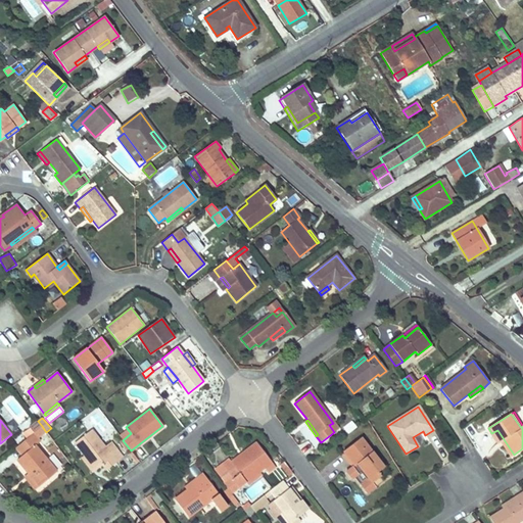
[(38,421),(32,426),(36,431),(42,426),(38,421)]
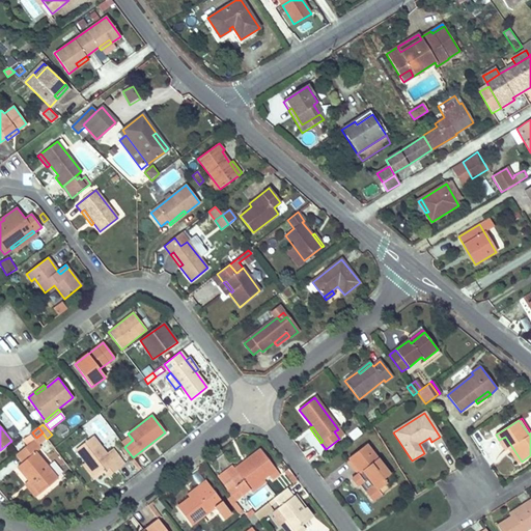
[(43,432),(36,438),(40,443),(47,439),(43,432)]
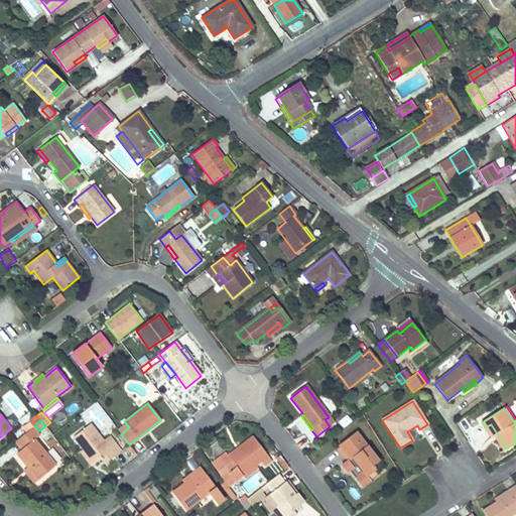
[(74,436),(84,448),(95,464),(102,459),(110,452),(114,457),(120,452),(109,436),(103,440),(90,423),(74,436)]
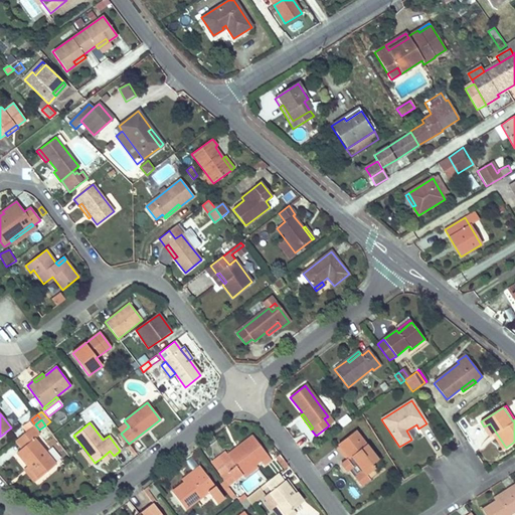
[(490,423),(484,426),(490,437),(493,435),(496,433),(490,423)]
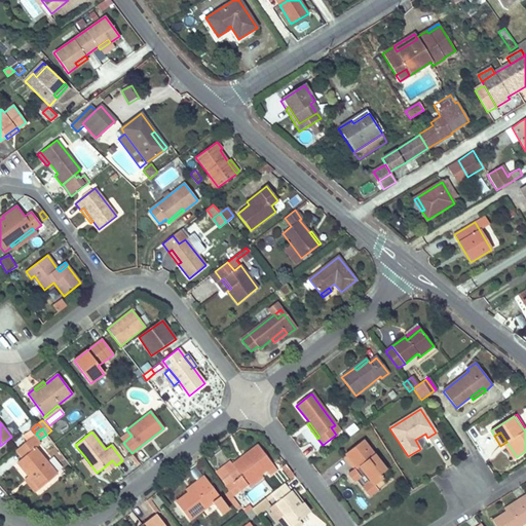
[(32,436),(14,450),(22,459),(16,462),(28,476),(39,489),(57,475),(34,448),(39,444),(32,436)]
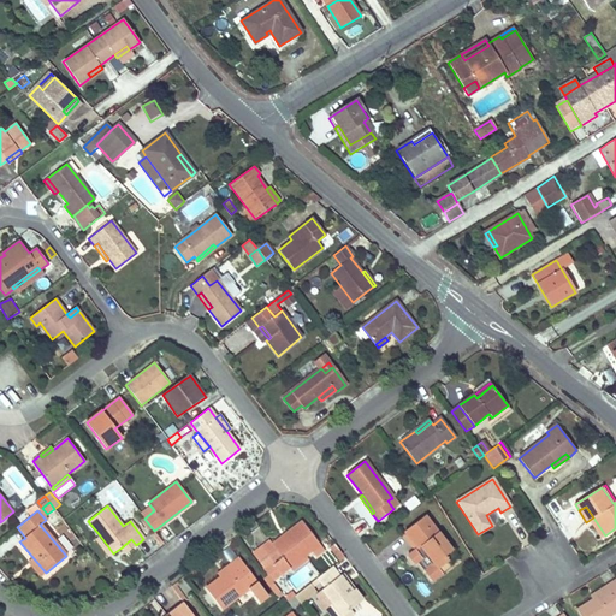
[(426,517),(407,533),(419,548),(416,550),(410,555),(415,561),(413,563),(414,566),(418,562),(432,581),(443,573),(439,568),(449,561),(446,558),(445,556),(452,550),(426,517)]
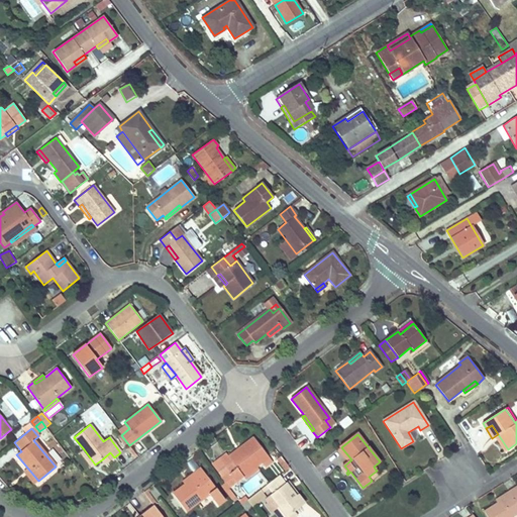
[(498,434),(495,436),(505,451),(508,449),(498,434)]
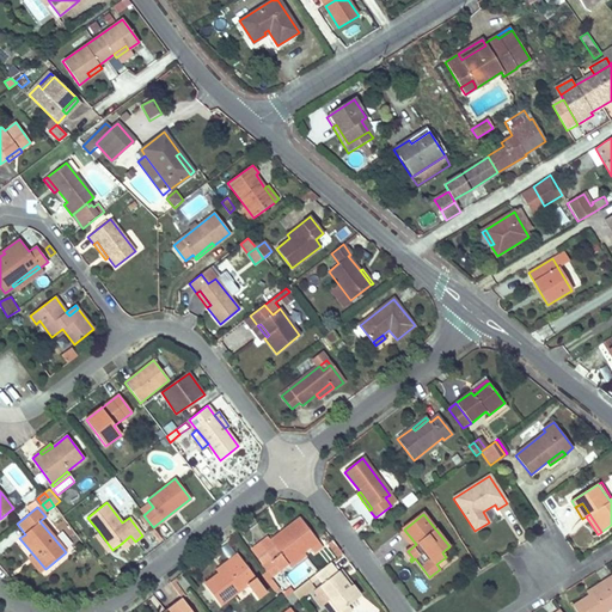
[(300,518),(280,533),(281,537),(303,520),(300,518)]
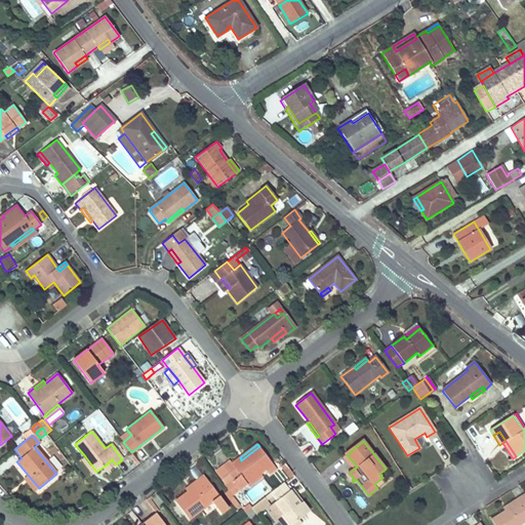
[(273,465),(259,446),(241,460),(240,457),(232,463),(230,461),(217,471),(227,484),(232,480),(240,489),(247,484),(260,474),(266,470),(270,475),(277,470),(273,465)]
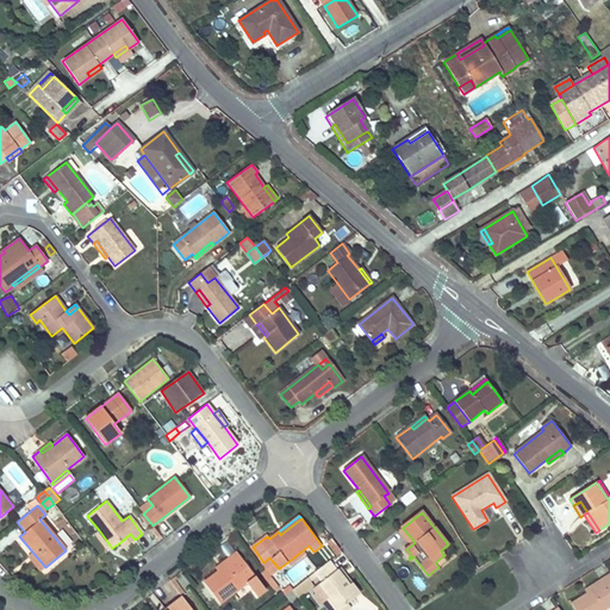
[(403,528),(400,529),(412,545),(415,542),(403,528)]
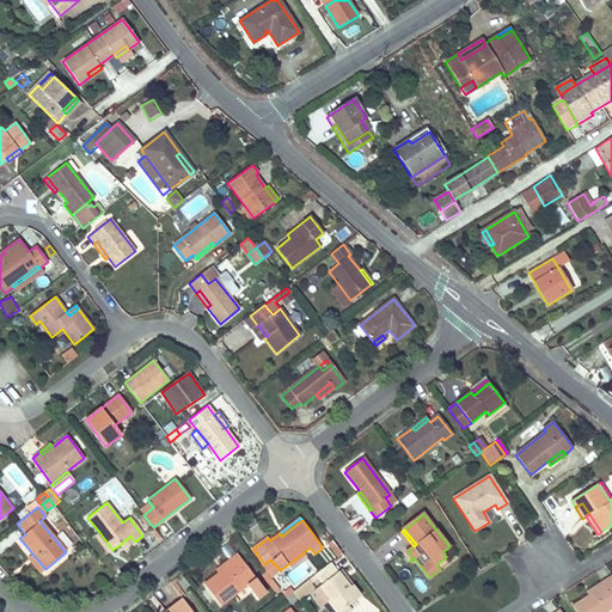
[(112,550),(99,532),(95,536),(108,554),(112,550)]
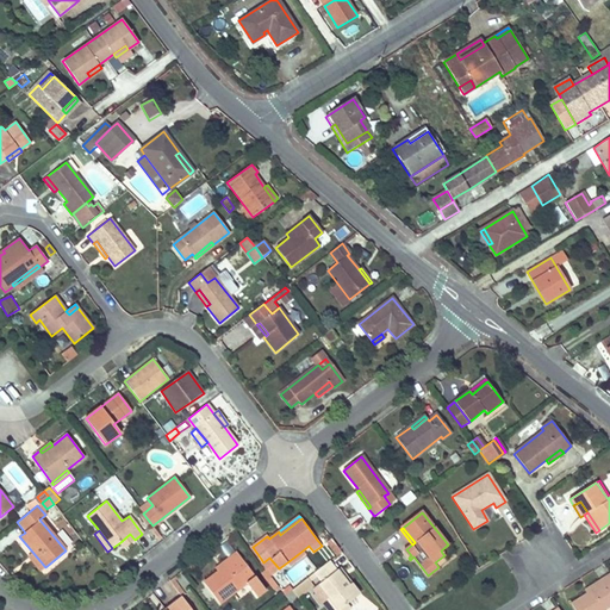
[(130,534),(120,542),(124,548),(135,540),(130,534)]
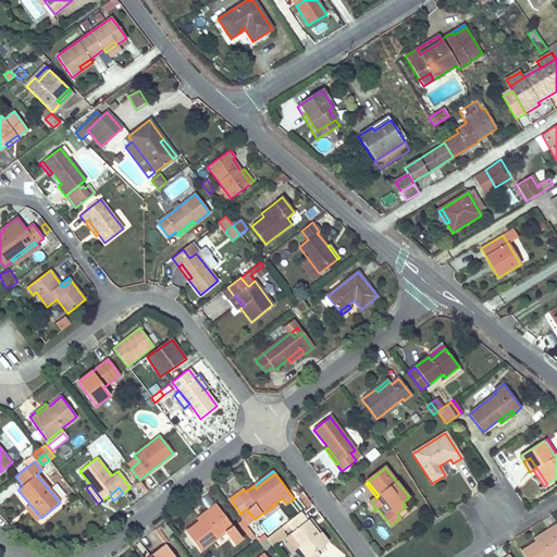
[(302,492),(299,494),(309,506),(311,504),(302,492)]
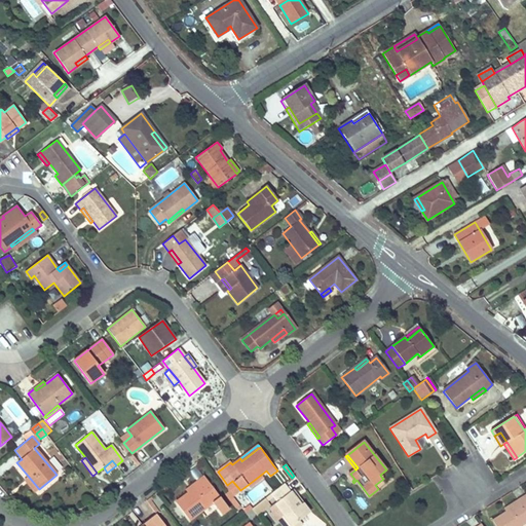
[(261,475),(248,485),(250,488),(263,479),(261,475)]
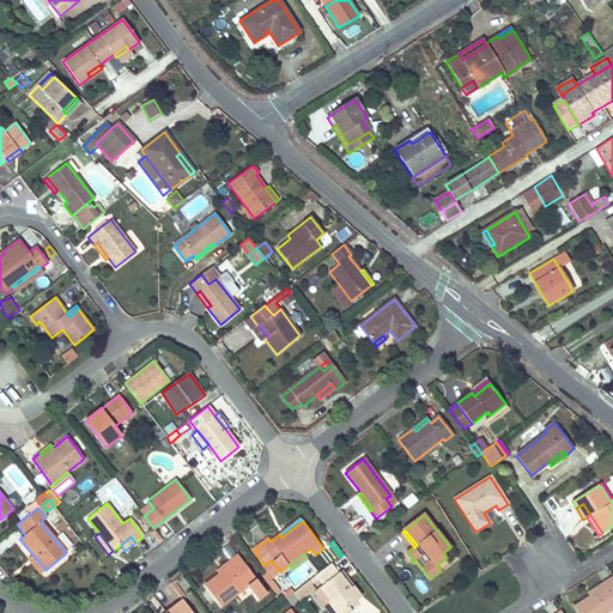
[(46,570),(32,554),(29,558),(41,574),(46,570)]
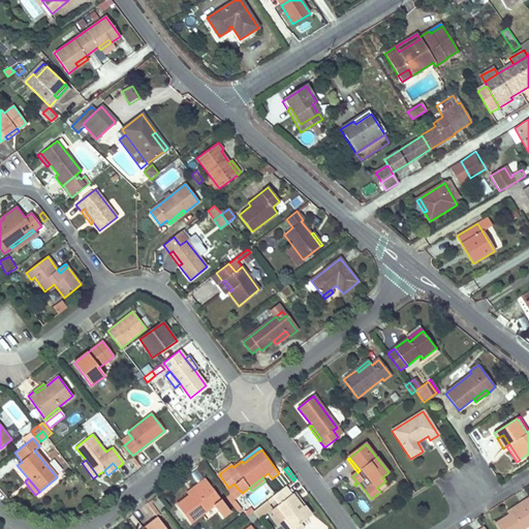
[(179,479),(160,494),(163,496),(181,483),(179,479)]
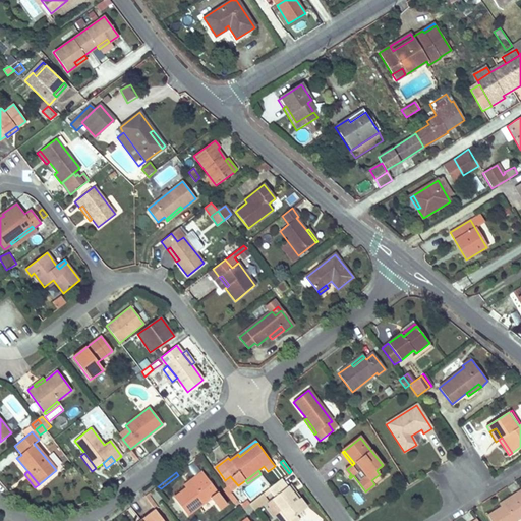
[(197,480),(186,488),(174,498),(187,515),(198,507),(211,499),(216,506),(219,509),(226,504),(201,472),(194,477),(197,480)]
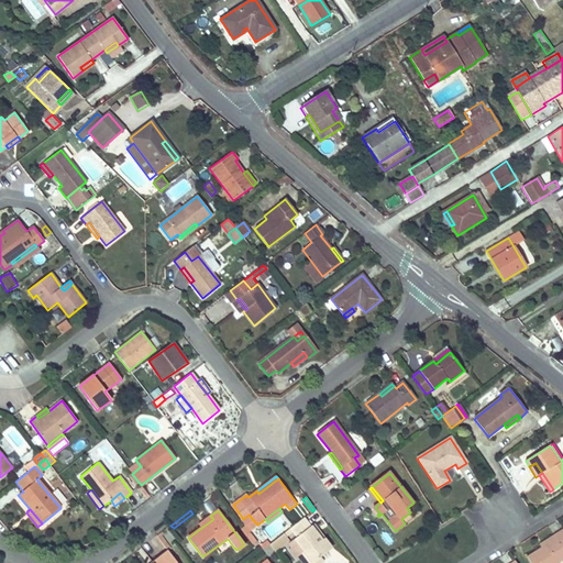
[(210,516),(199,525),(201,528),(213,519),(210,516)]
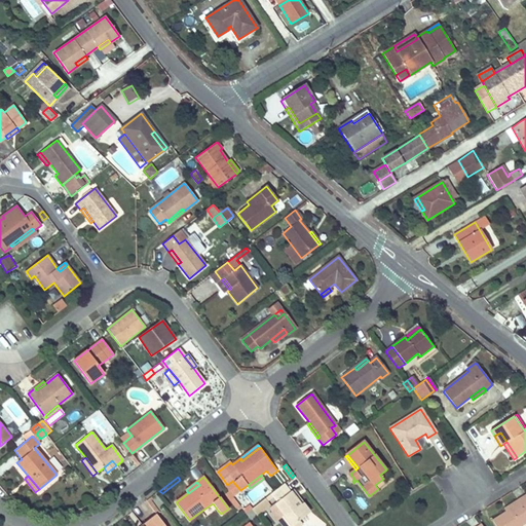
[(284,484),(271,493),(273,497),(277,502),(275,503),(272,505),(270,509),(272,512),(270,513),(275,521),(284,516),(292,525),(298,521),(309,513),(302,503),(300,505),(290,492),(284,484)]
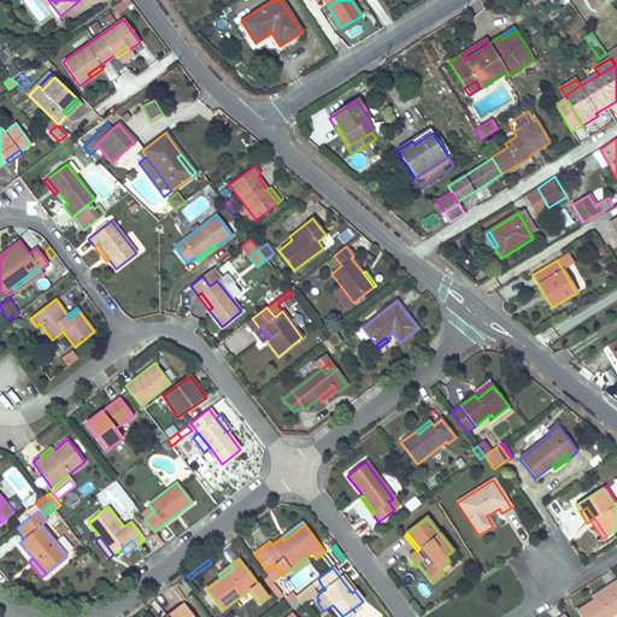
[(344,575),(340,577),(352,593),(354,591),(344,575)]
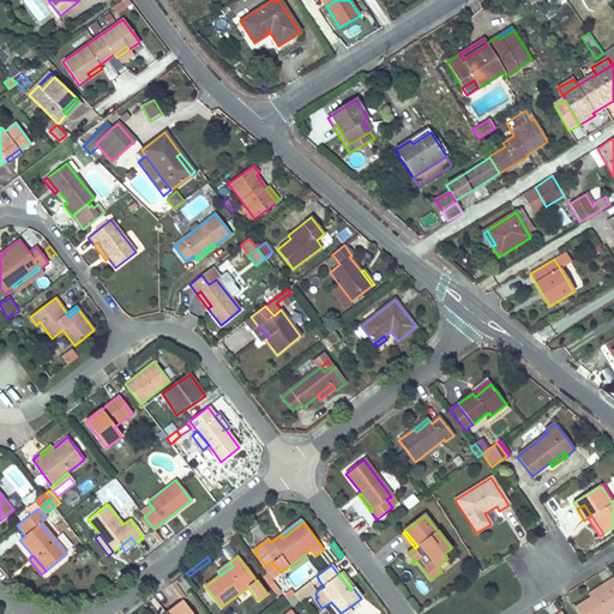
[(317,576),(296,591),(299,596),(319,581),(317,576)]
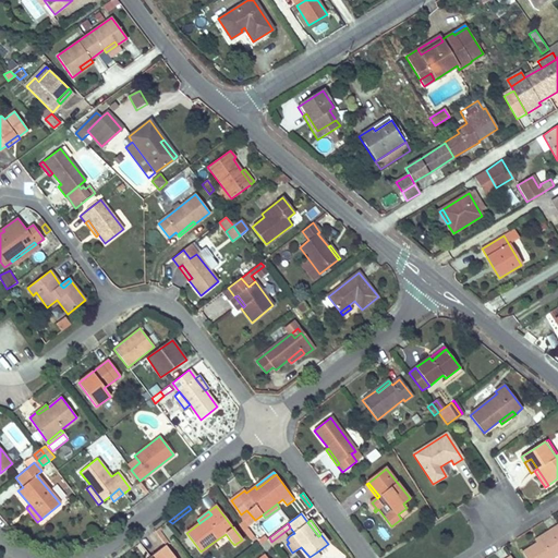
[(550,534),(536,544),(522,553),(525,557),(549,557),(557,553),(557,524),(549,531),(550,534)]
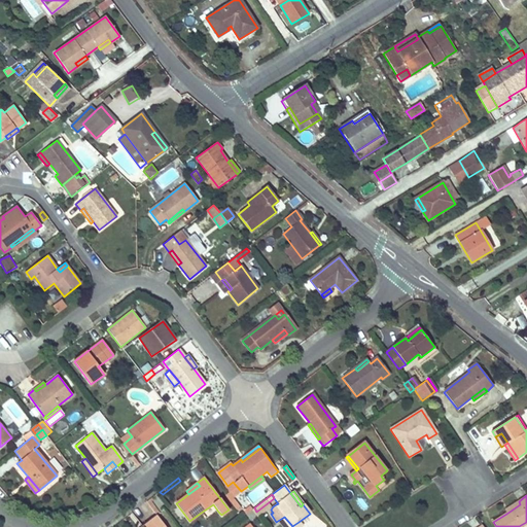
[(149,499),(146,502),(156,516),(160,514),(149,499)]
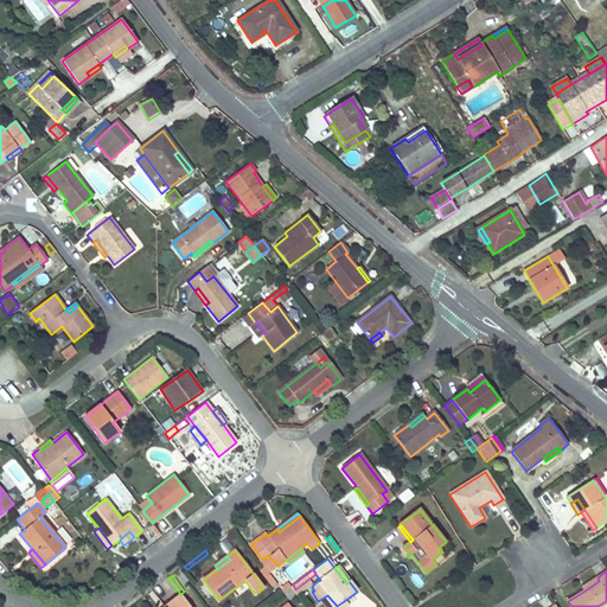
[(598,577),(581,587),(583,592),(599,581),(598,577)]
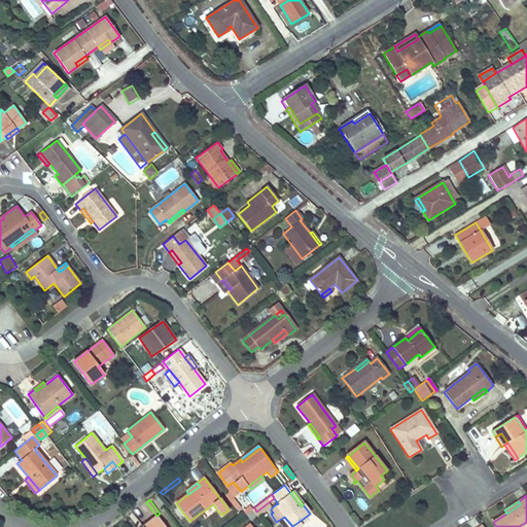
[(213,504),(201,513),(206,520),(218,512),(213,504)]
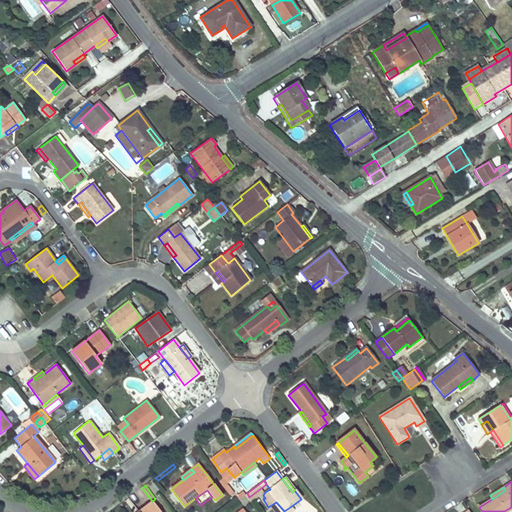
[(160,511),(152,501),(138,511),(137,511),(160,511)]
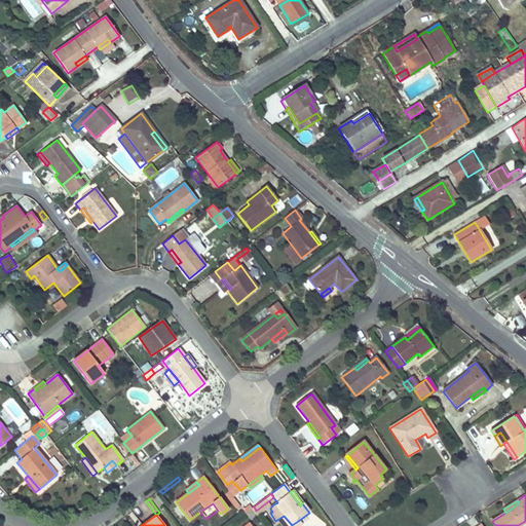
[(292,525),(284,516),(275,521),(278,525),(300,525),(301,525),(298,521),(292,525)]
